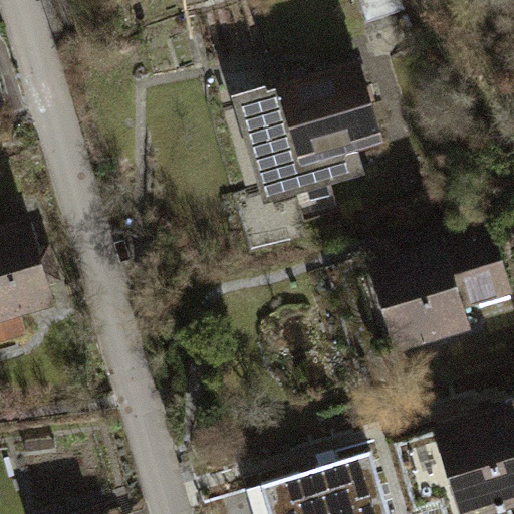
[(355,0),(369,36),(407,23),(399,0),(355,0)]
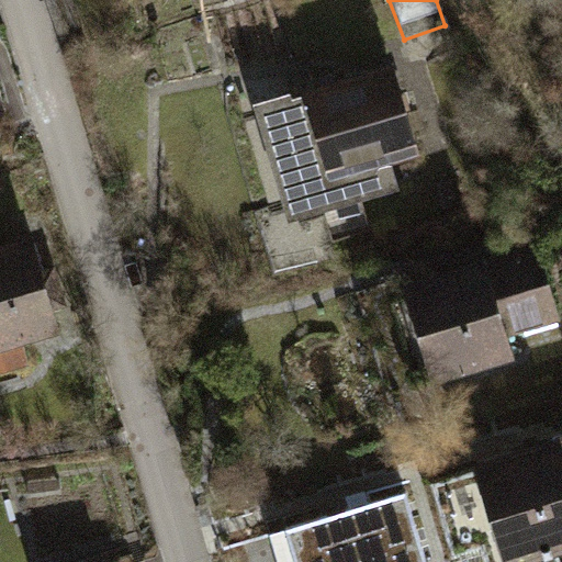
[(398,81),(255,120),(285,235),(326,224),(332,243),(402,224),(390,180),(423,171),(398,81)]
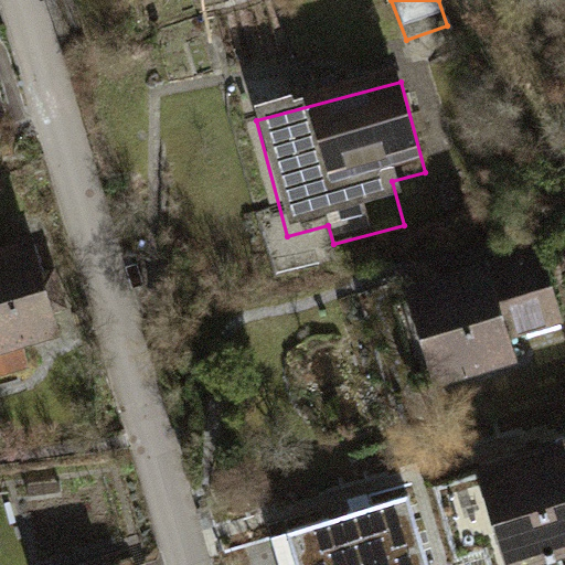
[(0,362),(60,347),(34,253),(0,262),(0,362)]
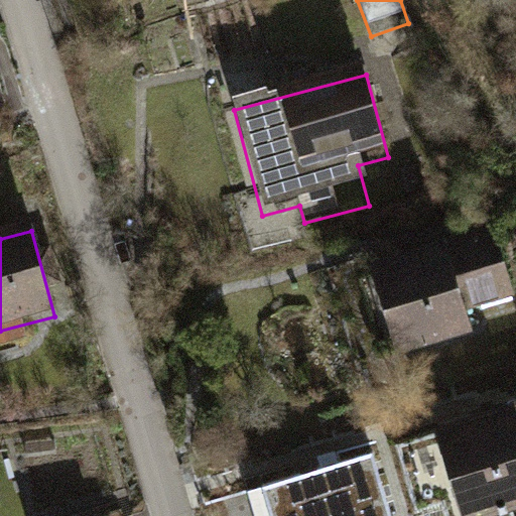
[(515,287),(499,235),(371,275),(401,369),(482,344),(474,319),(515,305),(515,287)]
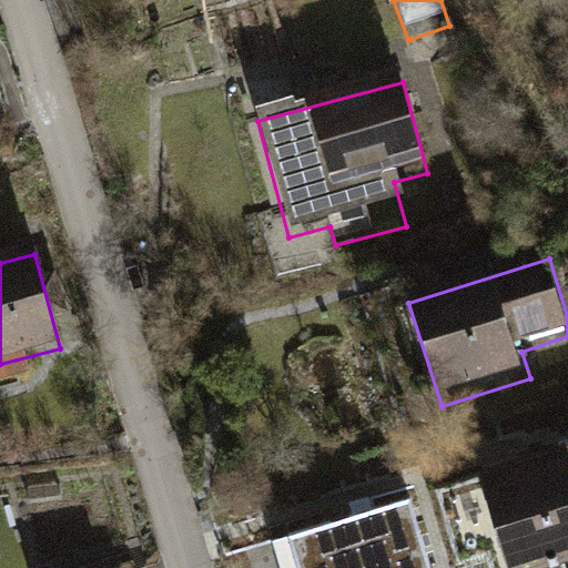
[(567,567),(567,462),(566,454),(482,478),(507,567),(567,567)]
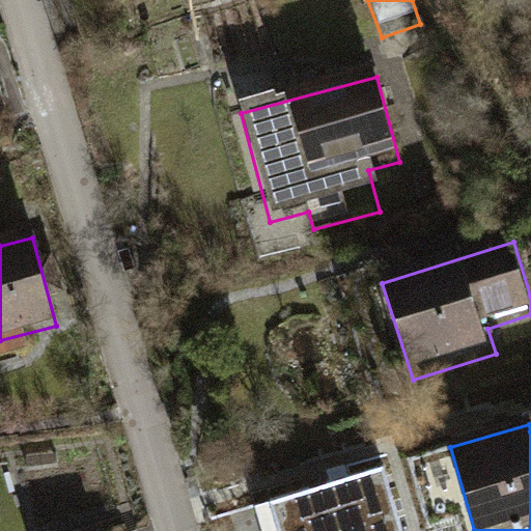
[(402,530),(384,467),(273,501),(282,530),(402,530)]
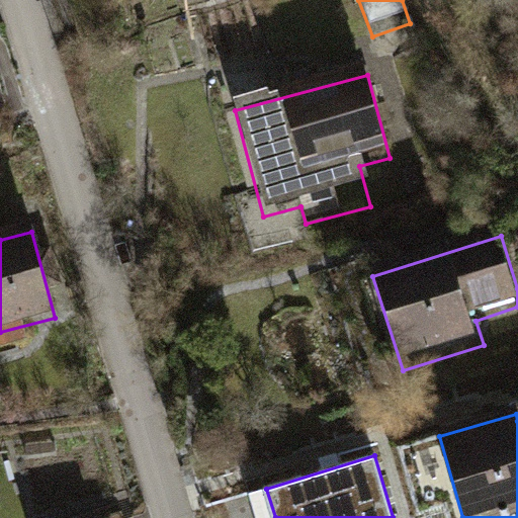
All buildings are outlined.
